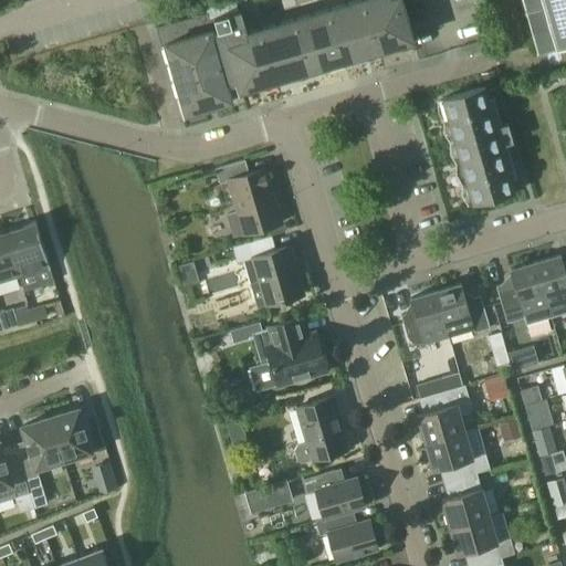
[(205,14),(155,29),(154,29),(180,121),(205,114),(202,108),(241,97),(239,92),(412,41),(399,0),(358,0),(245,33),(239,11),(207,20),(205,14)]
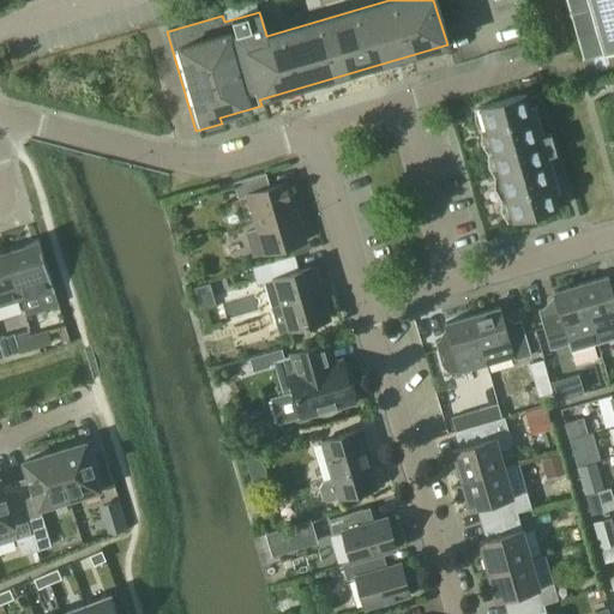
[(613,0),(564,0),(582,61),(613,52),(613,0)]
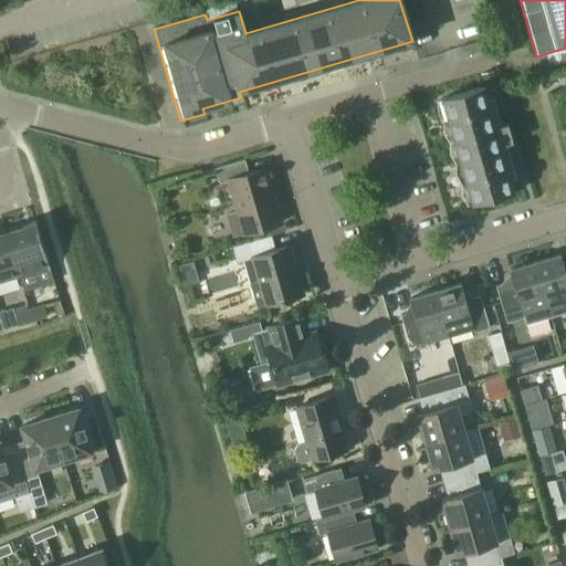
[(514,194),(501,146),(513,143),(507,124),(495,127),(484,86),(441,100),(472,206),(514,194)]
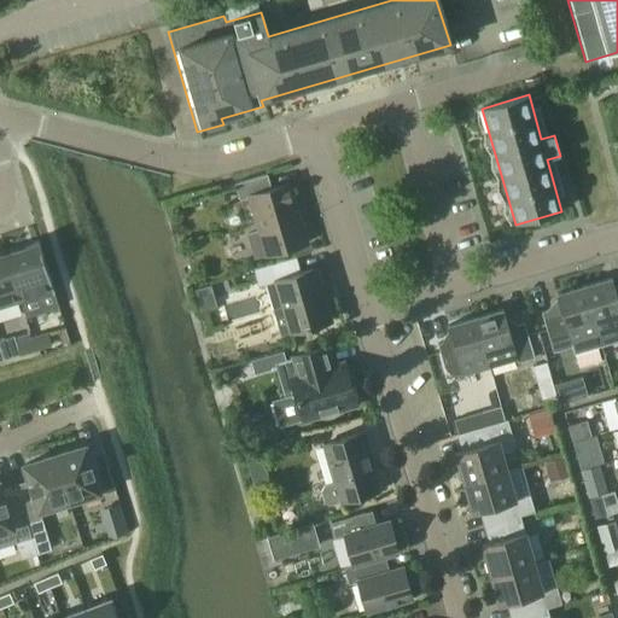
[(248,199),(257,231),(248,234),(254,258),(264,256),(264,257),(307,245),(304,238),(305,237),(301,222),(299,222),(298,216),(295,217),(291,203),(293,203),(289,186),(270,191),(266,176),(233,186),(238,202),(248,199)]
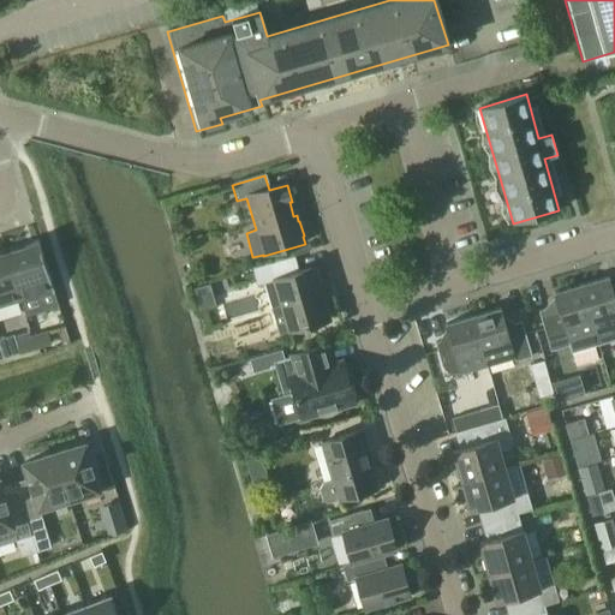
[(4,257),(18,302),(49,292),(51,296),(52,294),(35,242),(34,243),(35,246),(4,257)]
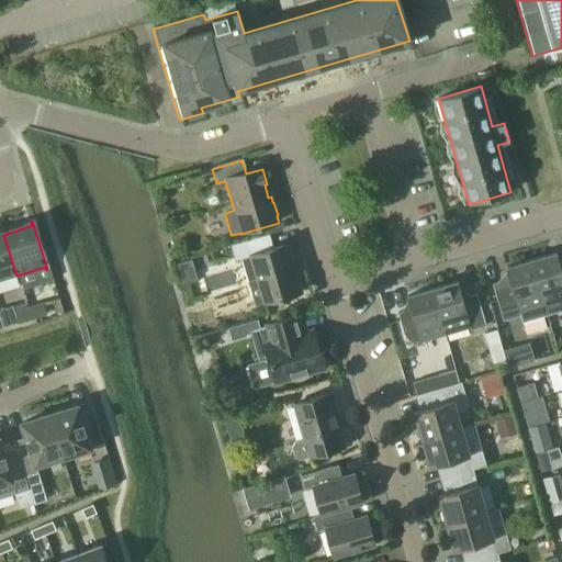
[(0,280),(17,276),(3,235),(0,235),(0,280)]
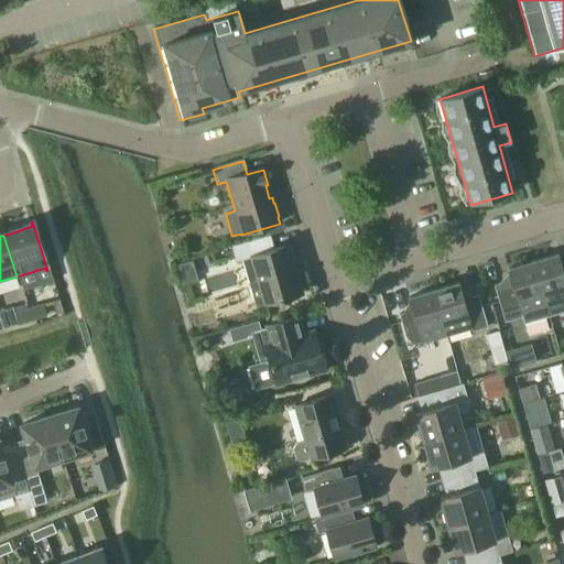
[(250,258),(257,280),(249,283),(257,306),(264,304),(264,306),(301,295),(286,247),(272,251),(268,236),(247,242),(246,240),(230,245),(236,261),(250,258)]
